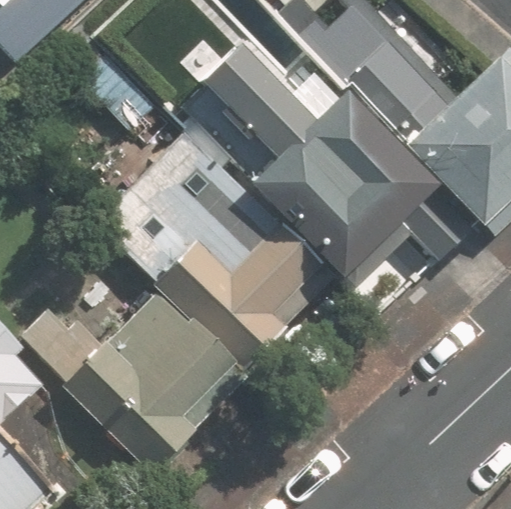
[(25,0),(31,6),(14,22),(36,48),(88,0),(25,0)]
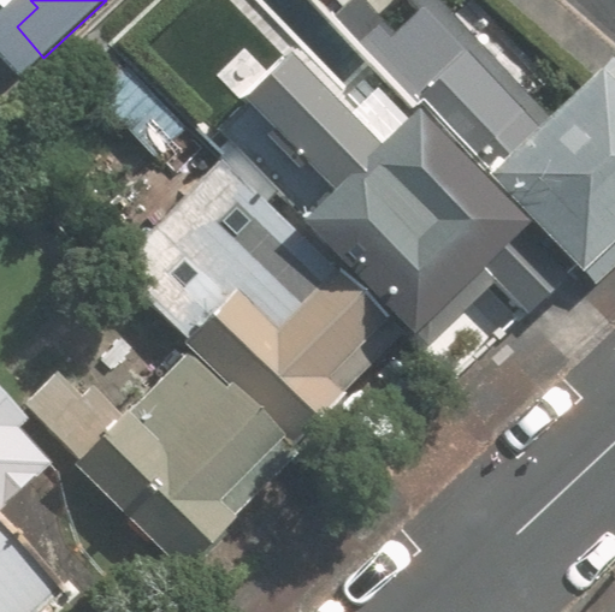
[(614,221),(614,95),(589,72),(540,128),(424,0),(421,0),(389,30),(377,17),(355,39),(392,78),(412,100),(419,93),(578,257),(614,221)]
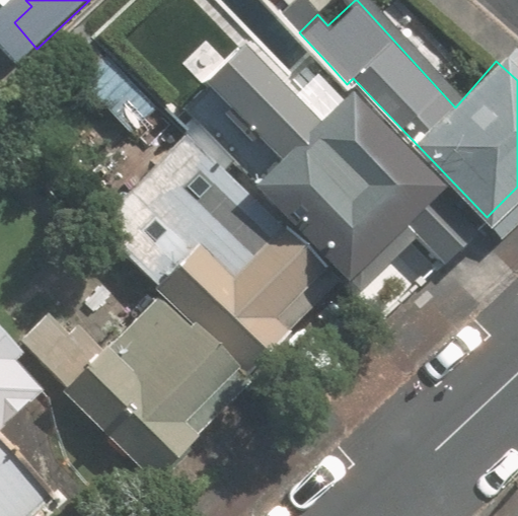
[(419,237),(441,260),(487,217),(353,78),(347,84),(330,66),(297,96),(233,28),(189,68),(201,80),(182,96),(263,185),(260,189),(343,281),(349,275),(361,288),(419,237)]
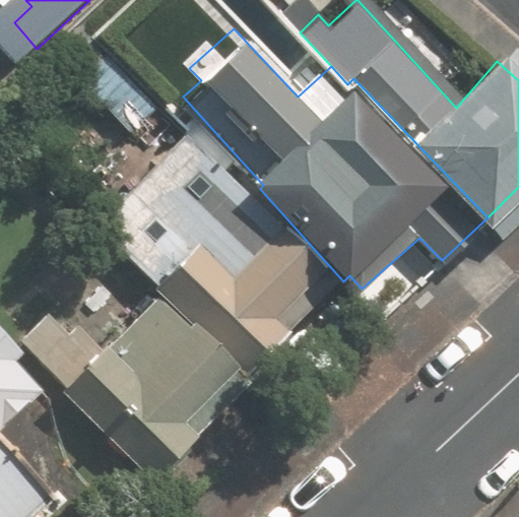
[(159,105),(115,62),(90,88),(134,131),(159,105)]
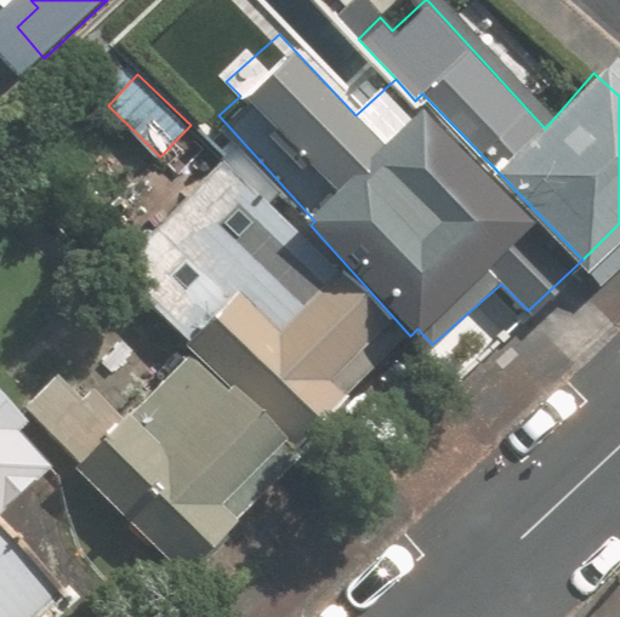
[(293,452),(407,337),(222,158),(112,270),(194,353),(293,452)]
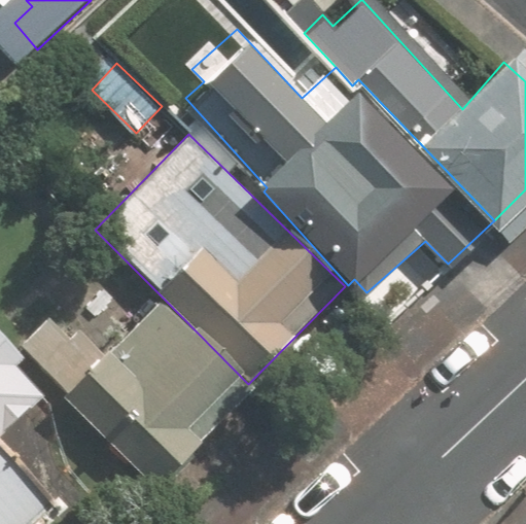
[(253,388),(248,384),(165,300),(108,356),(80,328),(74,337),(53,315),(24,343),(72,391),(62,400),(152,490),(253,388)]
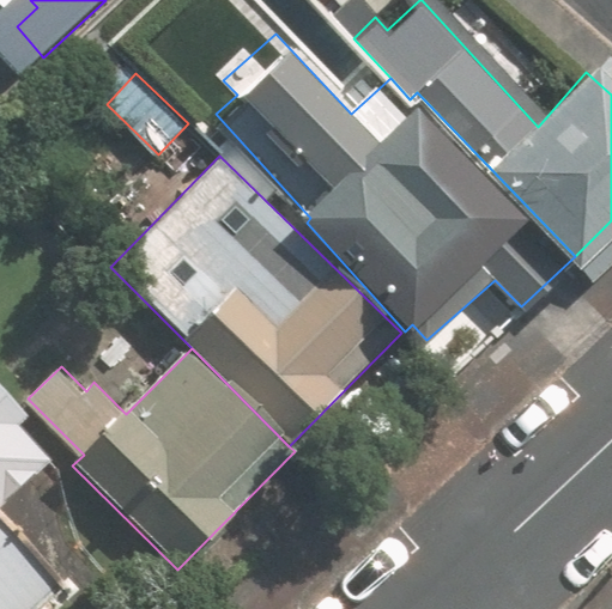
[(5,424),(12,416),(0,405),(0,608),(58,608),(65,603),(0,535),(0,498),(41,460),(5,424)]
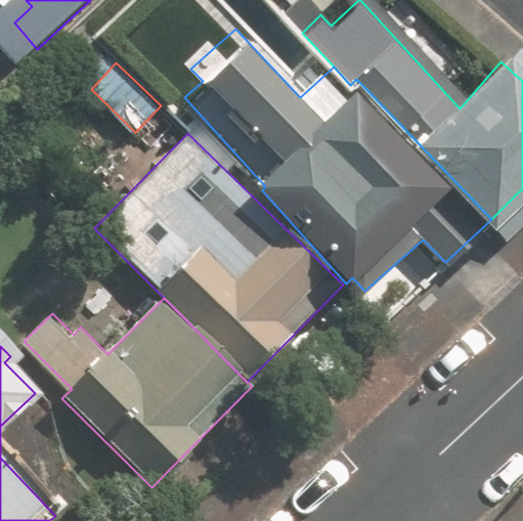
All buildings are outlined.
